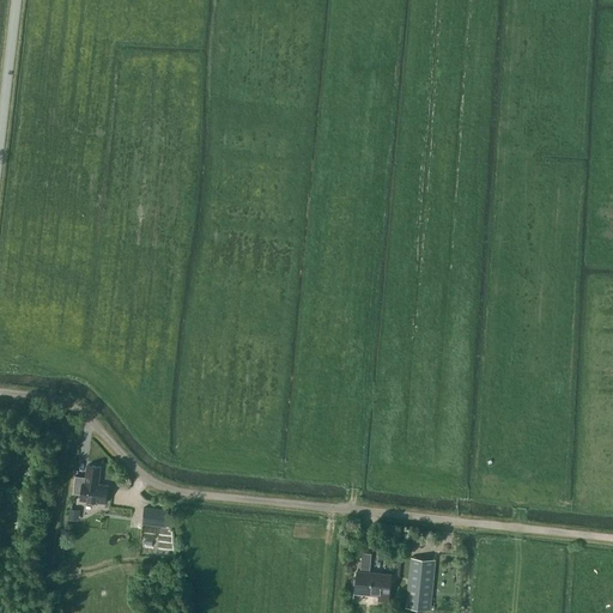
[(109,485),(98,484),(101,467),(87,465),(85,483),(83,483),(82,499),(96,502),(96,503),(107,504),(109,485)]
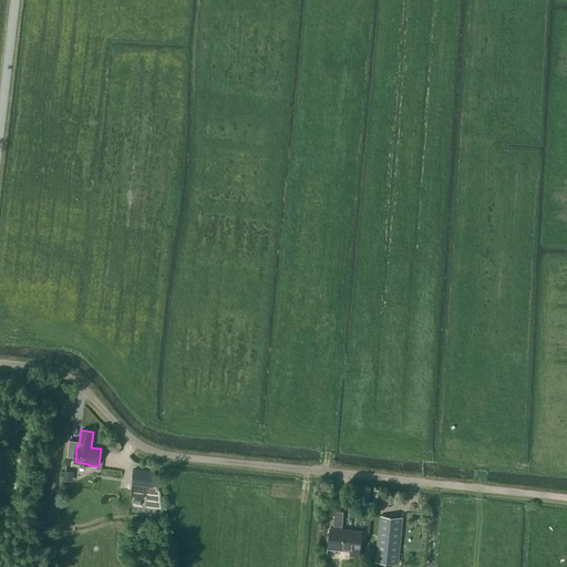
[(65,478),(74,480),(75,470),(66,468),(65,478)]
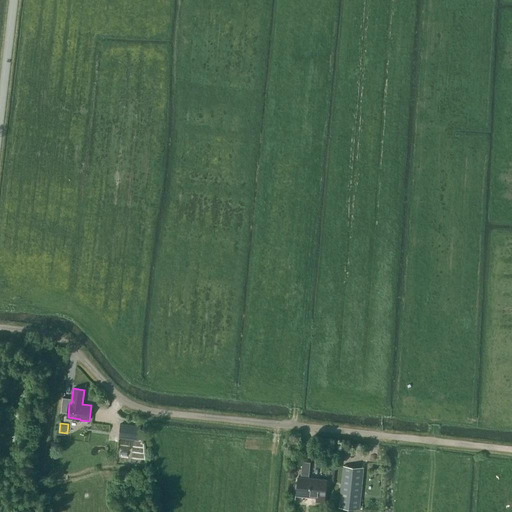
[(121,428),(119,439),(140,442),(142,429),(128,428),(121,428)]
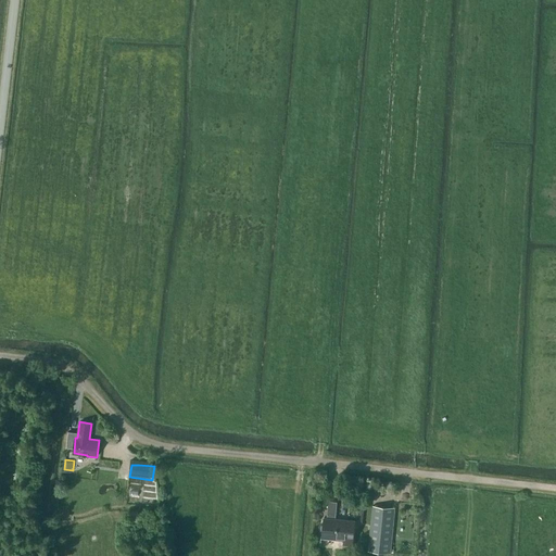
[(355,520),(335,518),(337,502),(329,501),(327,518),(324,517),(323,536),(344,539),(343,544),(353,545),(355,520)]
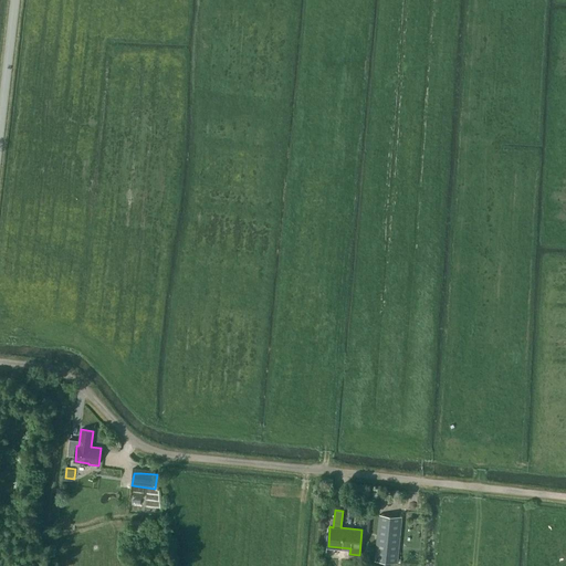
[(397,563),(401,516),(379,514),(375,561),(397,563)]
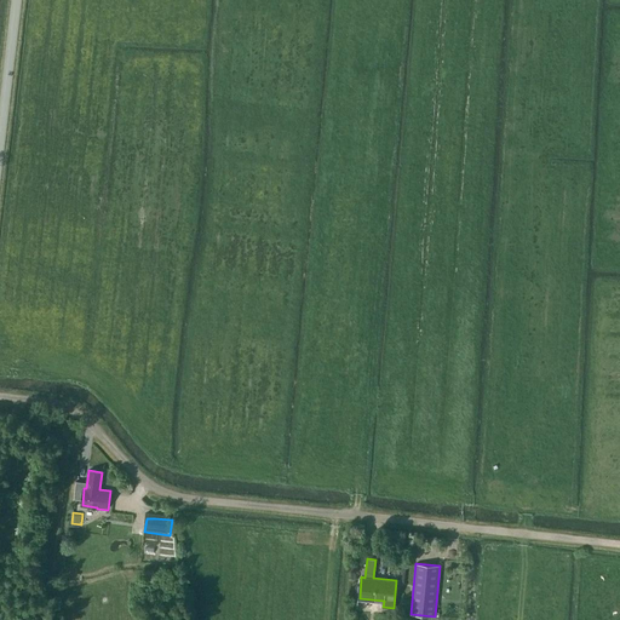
All buildings are outlined.
